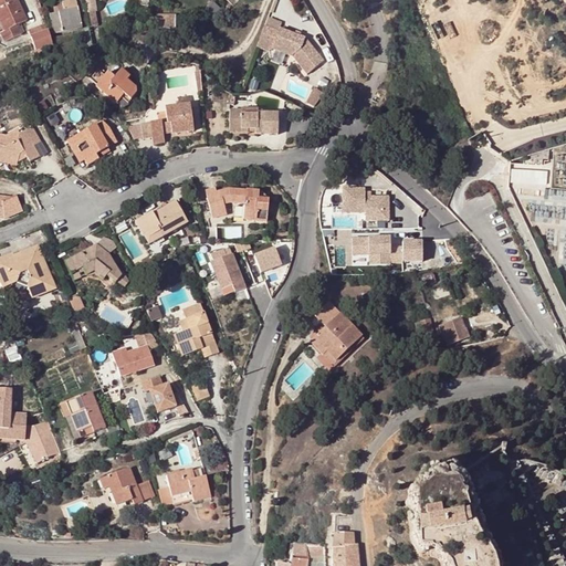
[(29,21),(19,0),(0,0),(0,20),(6,32),(1,33),(6,41),(23,32),(20,24),(29,21)]
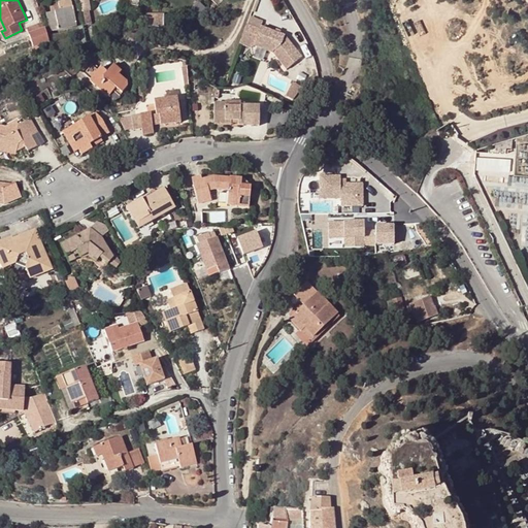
[(74,11),(70,0),(67,0),(59,2),(59,5),(61,10),(52,12),(46,13),(52,31),(77,24),(74,11)]
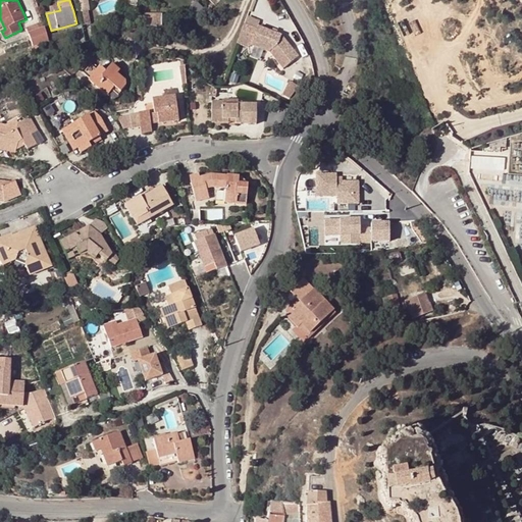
[(79,10),(76,0),(69,0),(73,11),(79,10)]
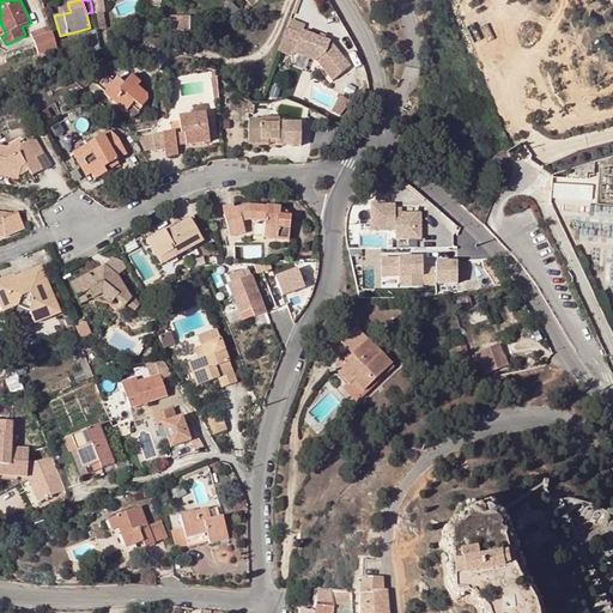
[(162,12),(162,0),(151,0),(151,6),(157,6),(157,11),(162,12)]
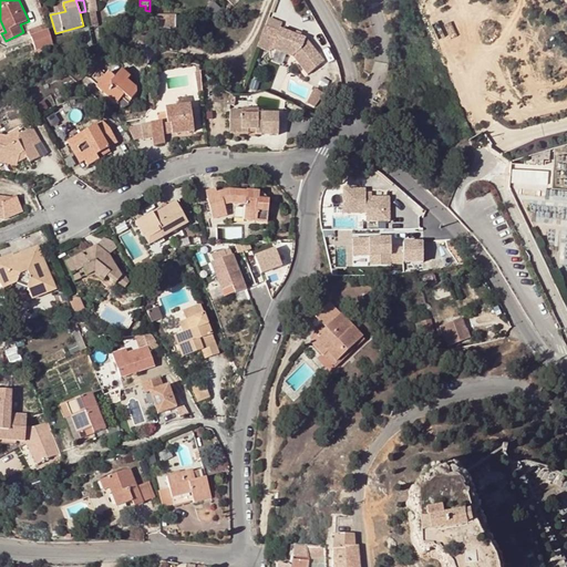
[(203,19),(209,26),(220,11),(214,6),(203,19)]
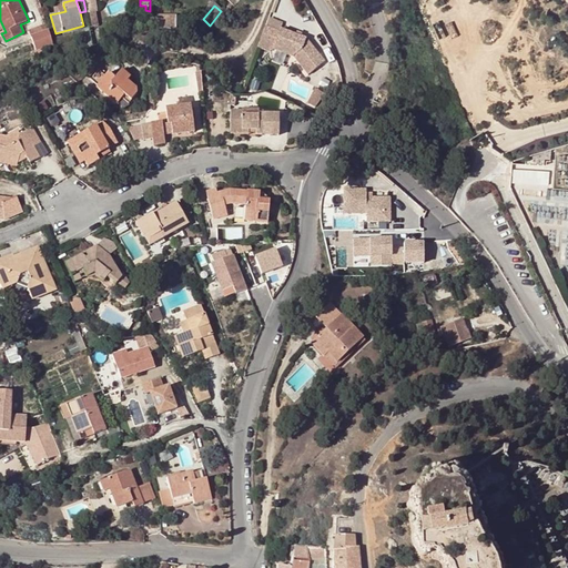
[(178,28),(176,14),(158,14),(158,28),(178,28)]
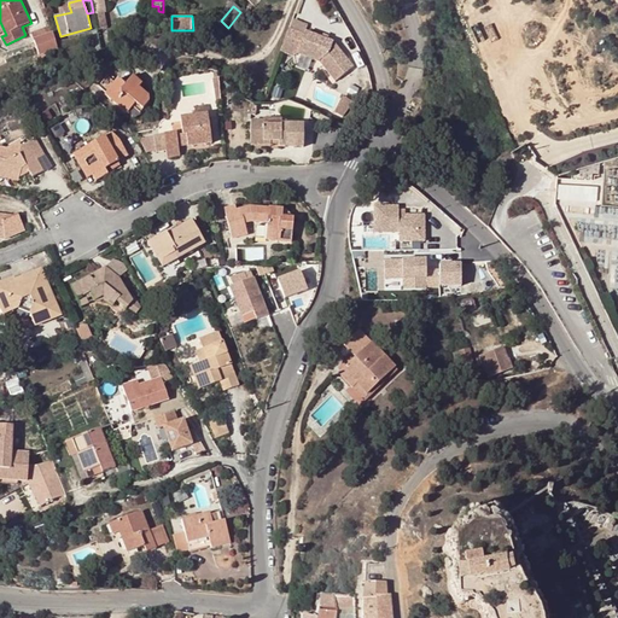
[(58,50),(51,25),(33,31),(40,54),(58,50)]
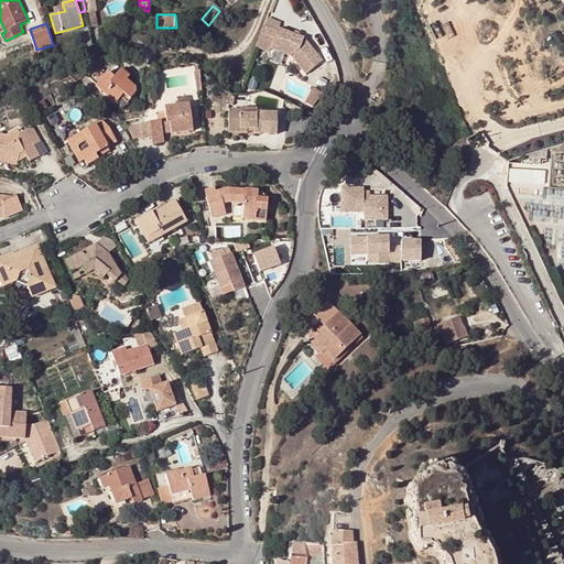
[(281,29),(280,32),(266,26),(258,46),(270,51),(274,49),(294,55),(307,73),(323,61),(305,39),(281,29)]
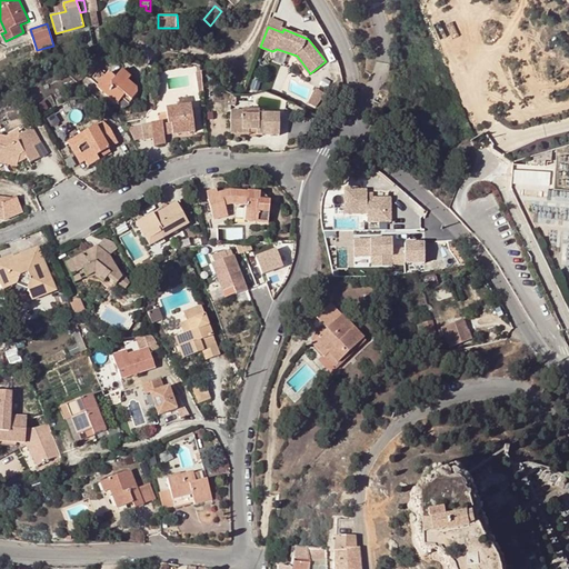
[(107,73),(100,69),(91,78),(98,85),(97,86),(117,102),(125,95),(131,100),(137,93),(137,88),(128,80),(131,77),(122,69),(116,78),(109,72),(107,73)]
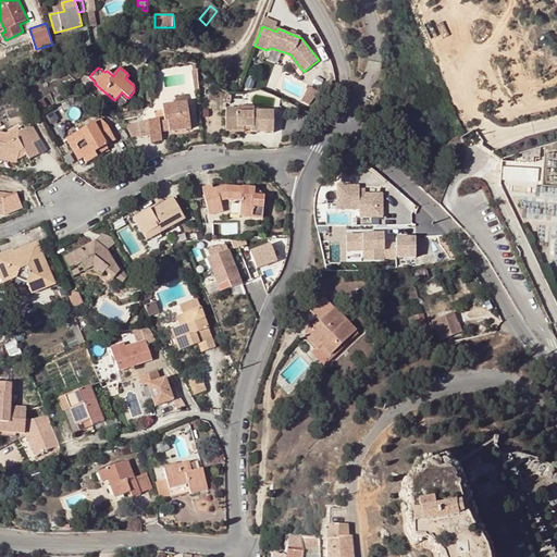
[(128,98),(122,93),(114,100),(118,103),(126,100),(128,98)]
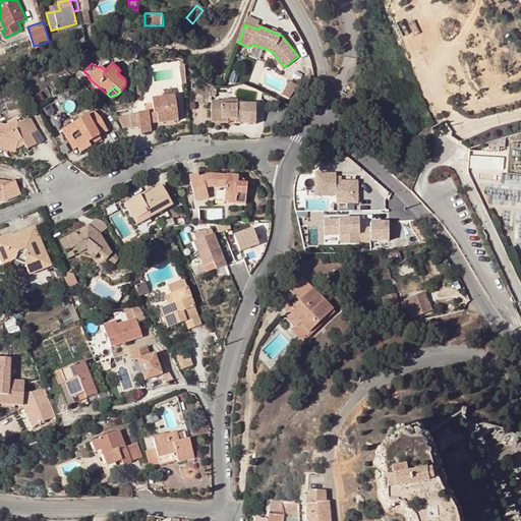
[(176,97),(153,100),(154,105),(155,114),(149,115),(149,113),(148,113),(130,116),(132,128),(140,127),(141,133),(152,132),(151,124),(159,123),(159,124),(179,121),(176,97)]
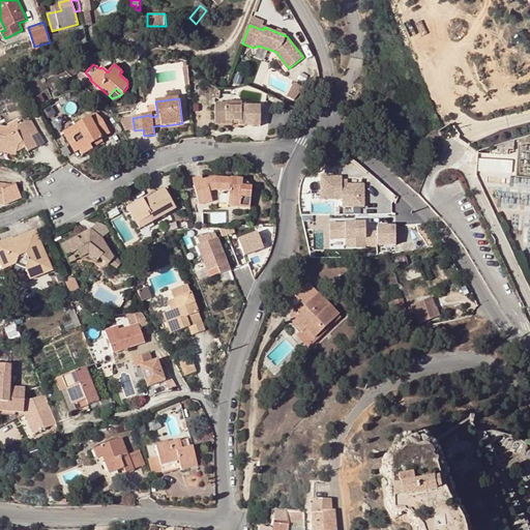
[(239,127),(260,127),(260,107),(241,107),(241,102),(226,102),(226,104),(215,104),(215,125),(233,125),(233,124),(239,124),(239,127)]
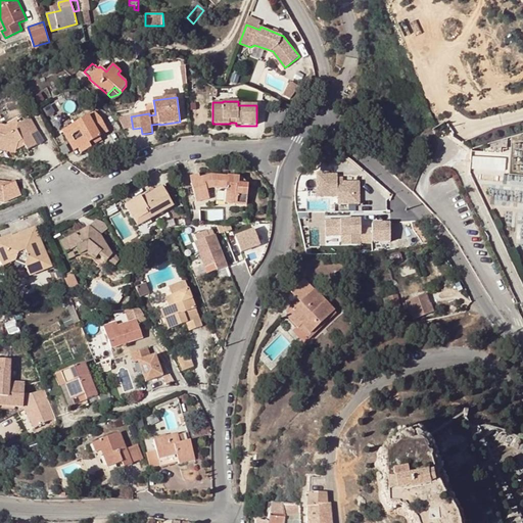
[(155,114),(154,105),(147,106),(148,113),(149,113),(149,115),(155,114)]
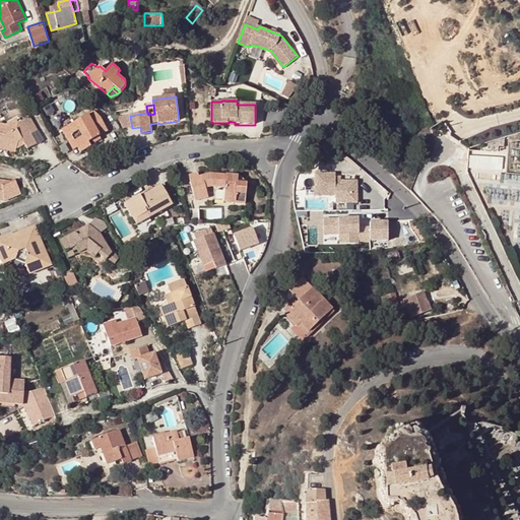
[(100,137),(107,132),(95,112),(61,131),(66,139),(70,137),(77,149),(80,153),(91,147),(88,142),(100,137)]
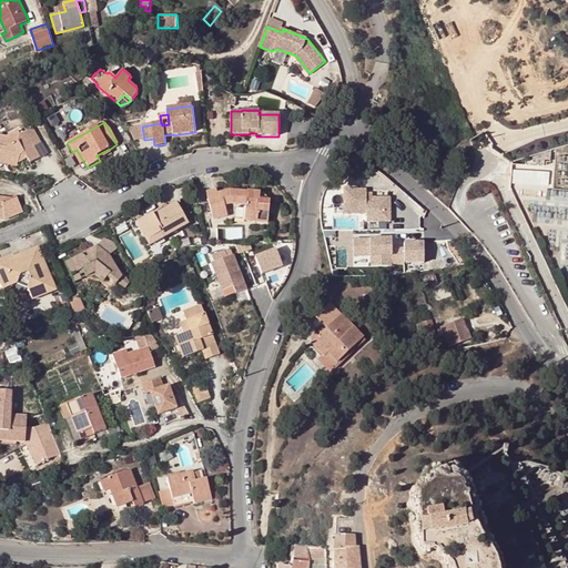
[(129,128),(135,141),(144,140),(142,127),(129,128)]
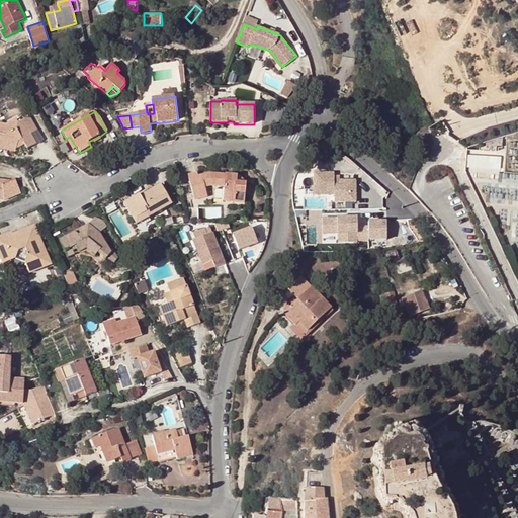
[(30,136),(36,132),(29,118),(17,125),(15,121),(6,127),(0,122),(0,133),(1,134),(0,136),(0,148),(5,150),(10,147),(16,149),(23,145),(26,150),(35,145),(30,136)]
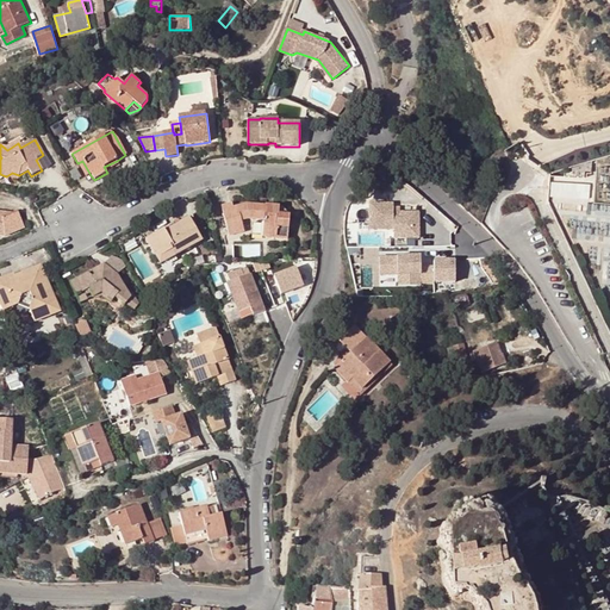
[(86,178),(91,175),(82,161),(78,163),(86,178)]
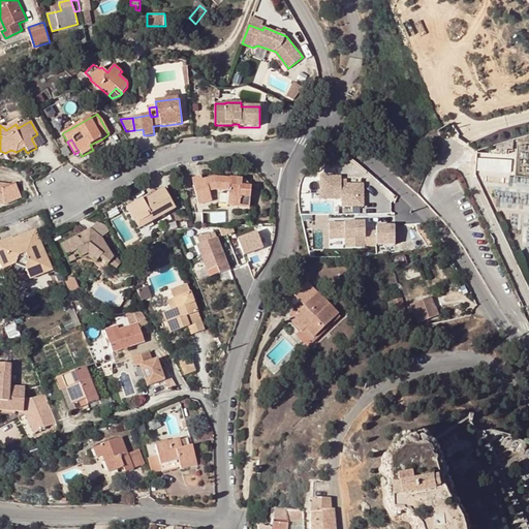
[(104,144),(101,139),(90,145),(93,150),(104,144)]
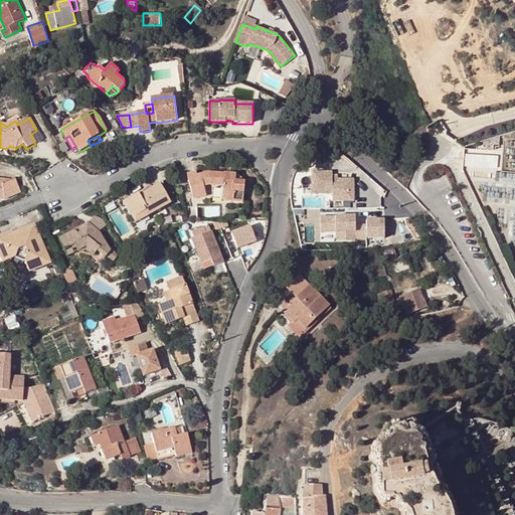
[(464,147),(463,171),(475,172),(476,163),(492,165),(494,145),(499,145),(500,136),(483,141),(483,144),(477,144),(477,148),(464,147)]
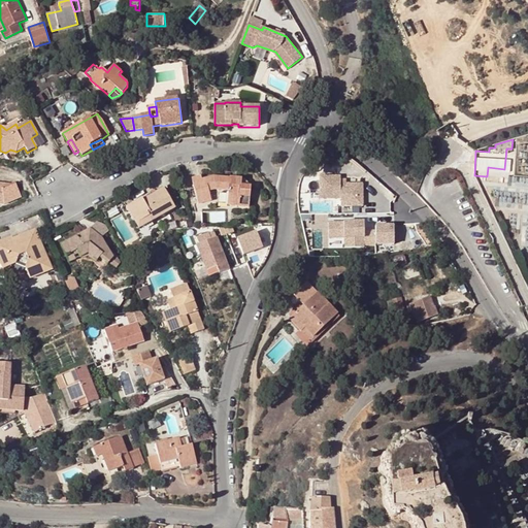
[(202,179),(201,176),(193,178),(199,205),(211,202),(209,193),(219,191),(228,192),(228,206),(249,208),(251,187),(243,178),(215,176),(202,179)]
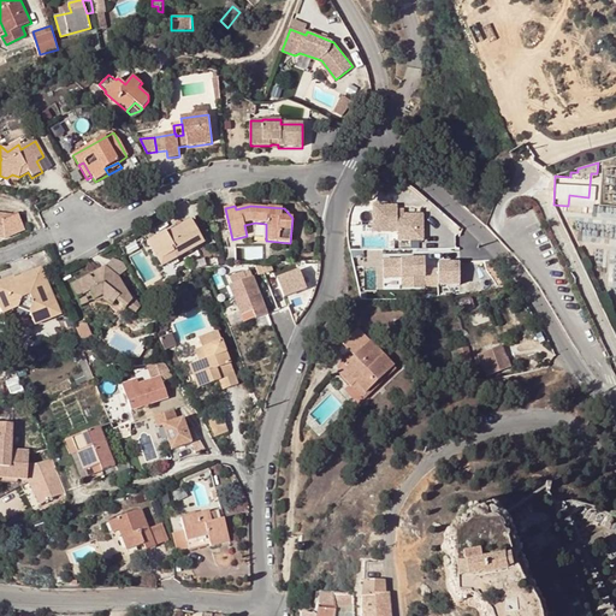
[(397,242),(424,242),(424,217),(404,217),(397,217),(397,212),(397,207),(373,207),(373,234),(397,234),(397,242)]
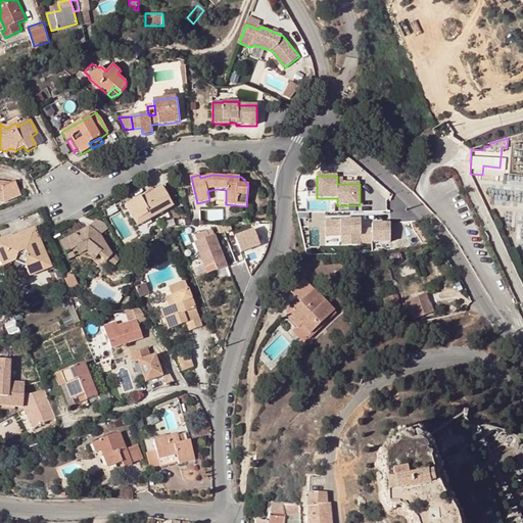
[(0,202),(5,203),(21,196),(15,182),(11,183),(1,182),(0,181),(0,202)]
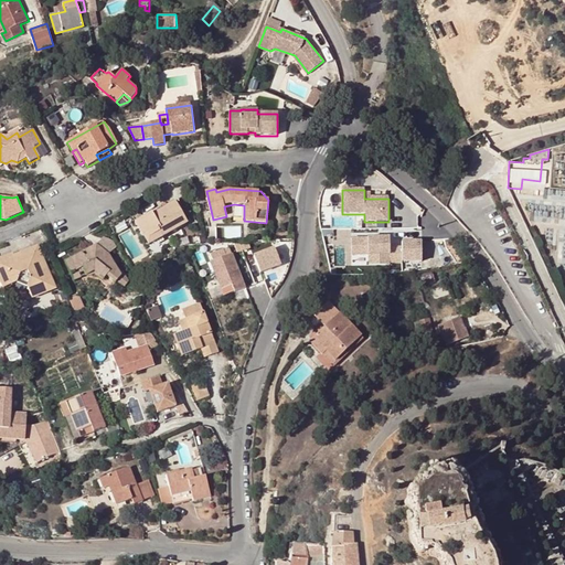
[(149,240),(161,233),(163,237),(188,225),(176,202),(153,214),(152,213),(139,220),(149,240)]
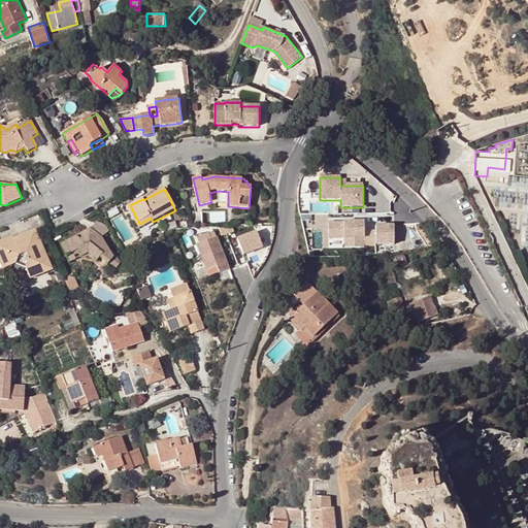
[(130,205),(127,207),(139,229),(153,222),(151,218),(139,224),(130,205)]
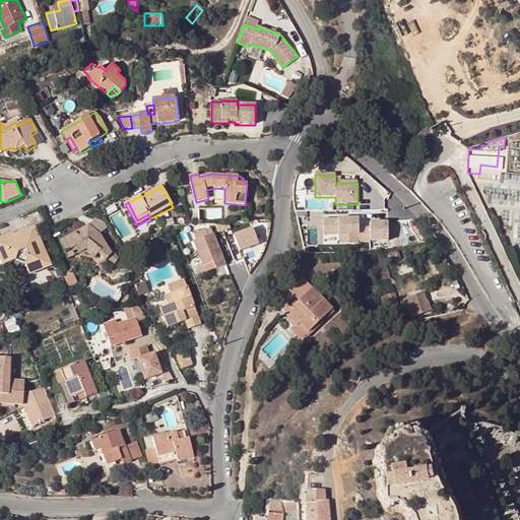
[(358,229),(358,219),(322,220),(322,236),(338,236),(338,245),(358,245),(358,243),(369,243),(369,242),(387,242),(387,223),(369,223),(369,229),(358,229)]
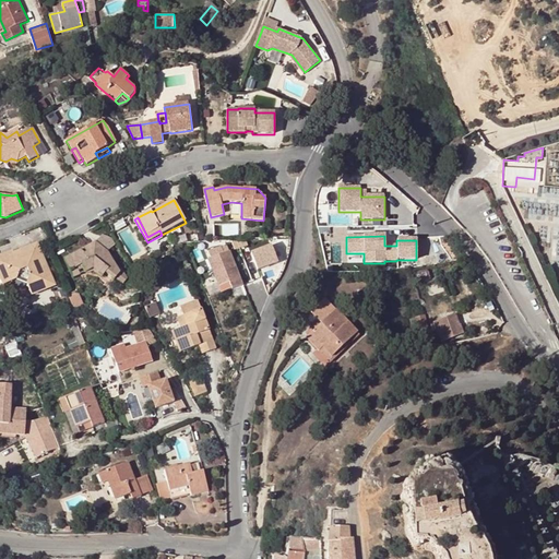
[(263,256),(275,254),(273,240),(261,241),(263,256)]
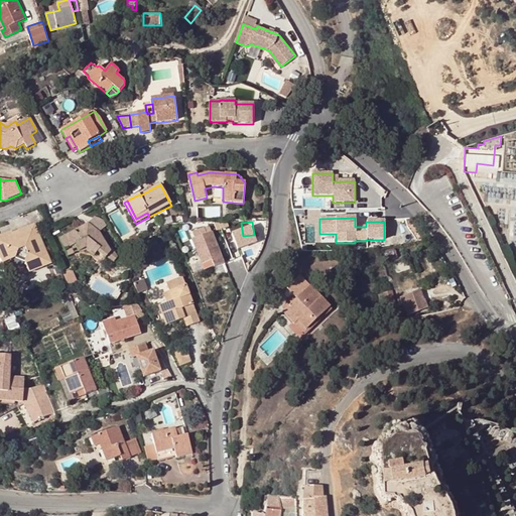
[(59,239),(65,251),(77,246),(79,252),(87,249),(95,255),(97,252),(105,259),(107,257),(111,252),(105,239),(100,235),(101,233),(90,224),(83,232),(84,234),(82,235),(79,237),(75,231),(59,239)]
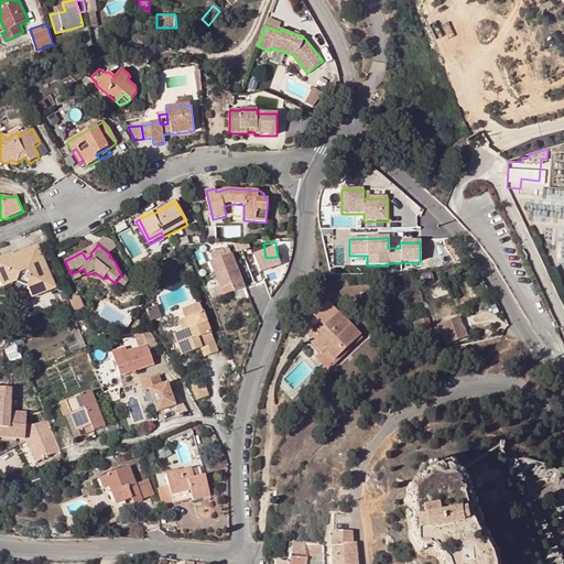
[(91,256),(90,253),(98,245),(86,250),(89,257),(91,256)]
